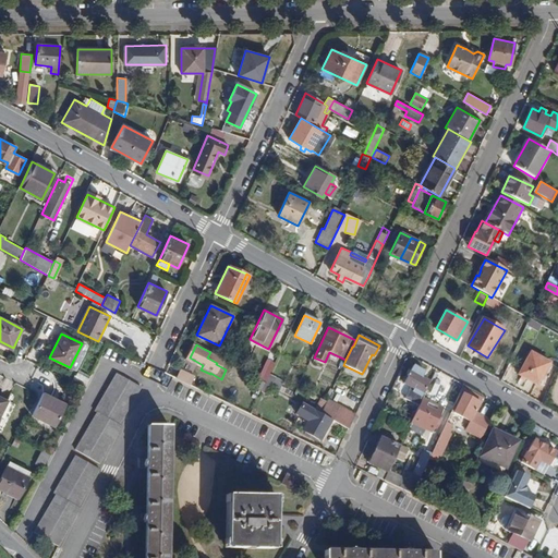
[(537,386),(550,362),(531,351),(518,374),(537,386)]
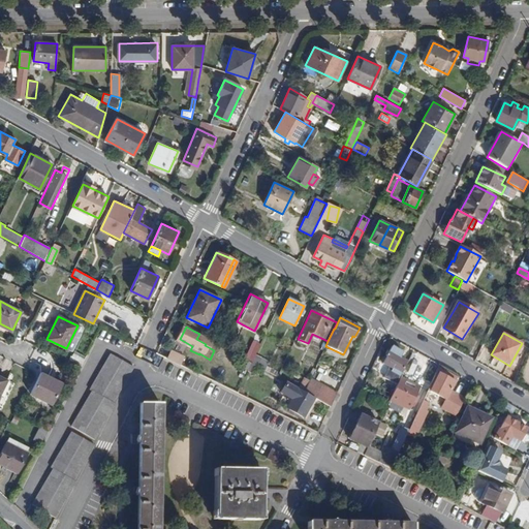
[(391,370),(399,375),(406,362),(400,358),(402,352),(392,346),(382,363),(392,368),(391,370)]
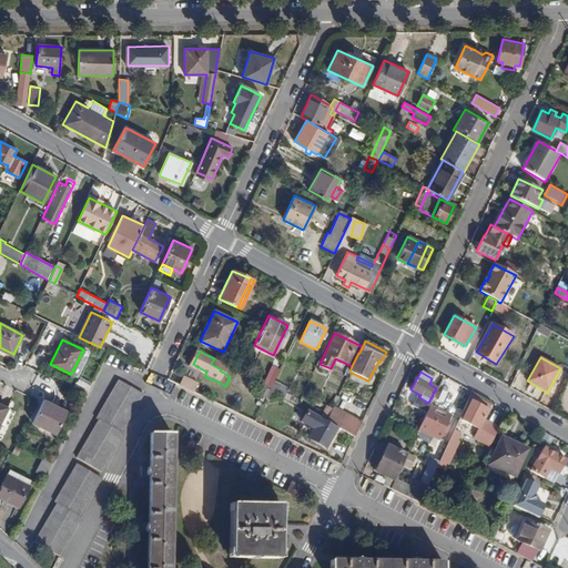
[(176,385),(191,393),(196,383),(182,375),(176,385)]
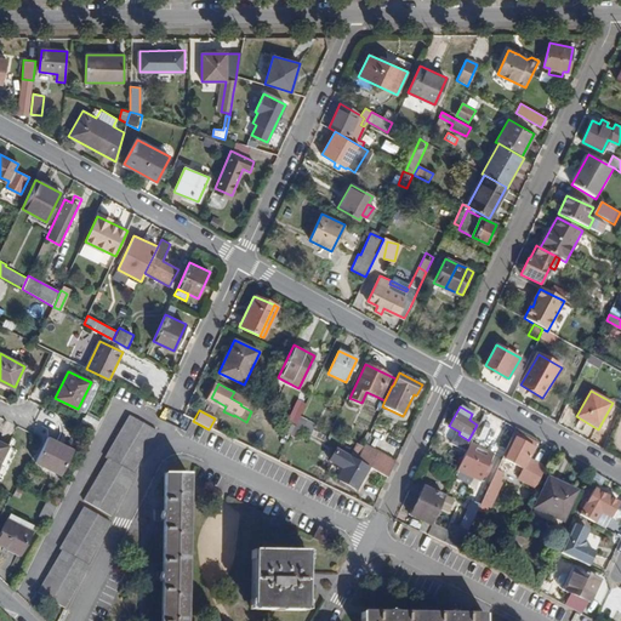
[(158,432),(129,416),(104,459),(107,460),(84,500),(112,517),(136,476),(132,473),(158,432)]
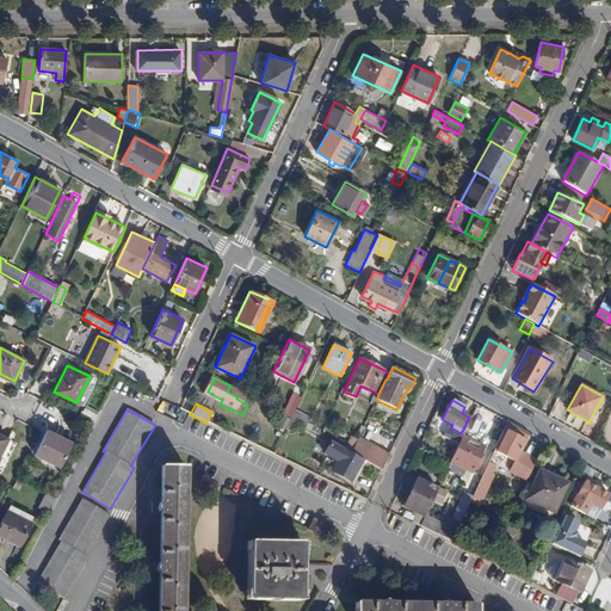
[(298,419),(307,424),(310,418),(302,413),(298,419)]
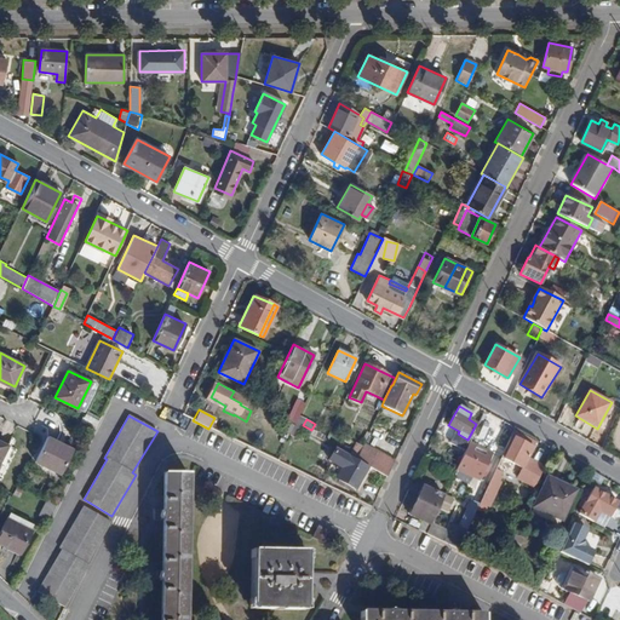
[(291,434),(297,437),(302,428),(294,424),(291,434)]
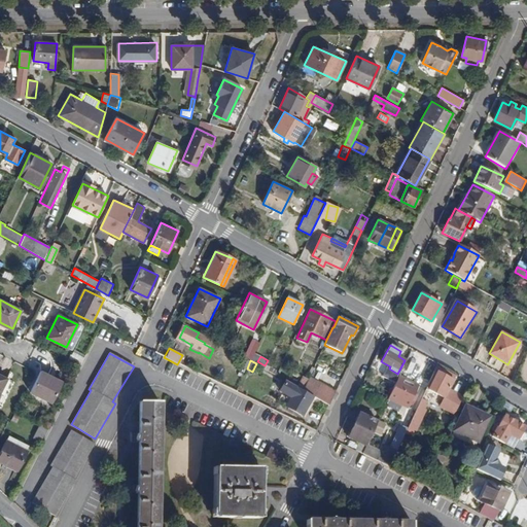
[(389,369),(390,366),(381,361),(379,364),(388,371),(389,369)]
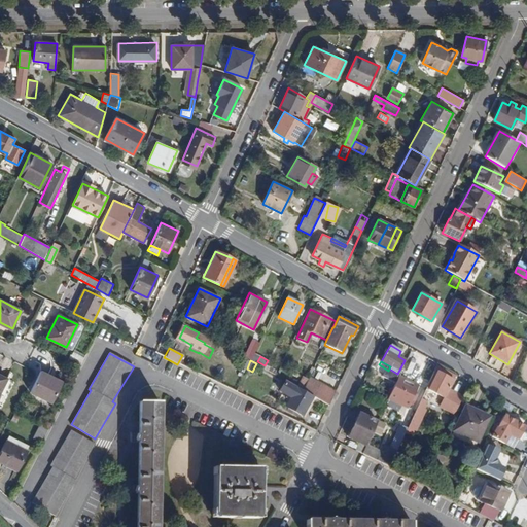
[(436,365),(429,380),(432,382),(428,389),(444,397),(440,406),(451,412),(460,395),(448,388),(453,380),(455,376),(436,365)]
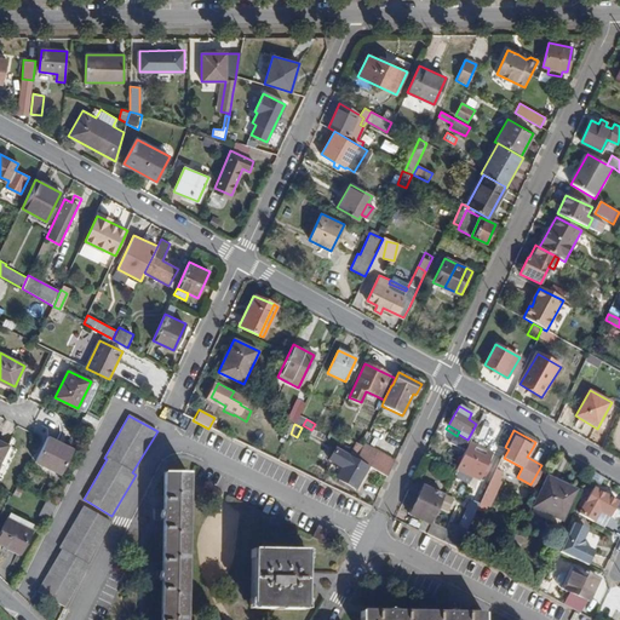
[(35,461),(59,474),(73,448),(47,437),(35,461)]
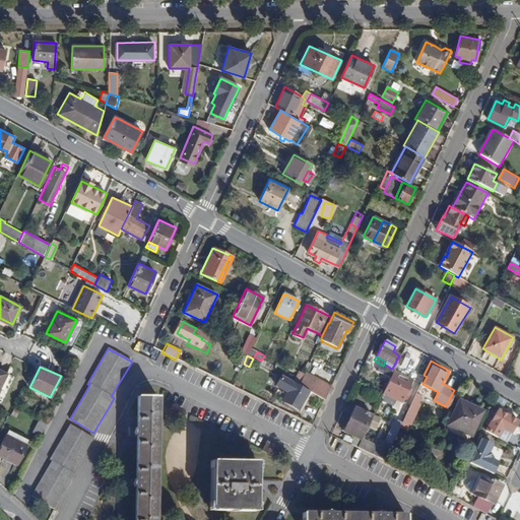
[(299,384),(303,377),(304,374),(298,371),(293,381),(299,384)]
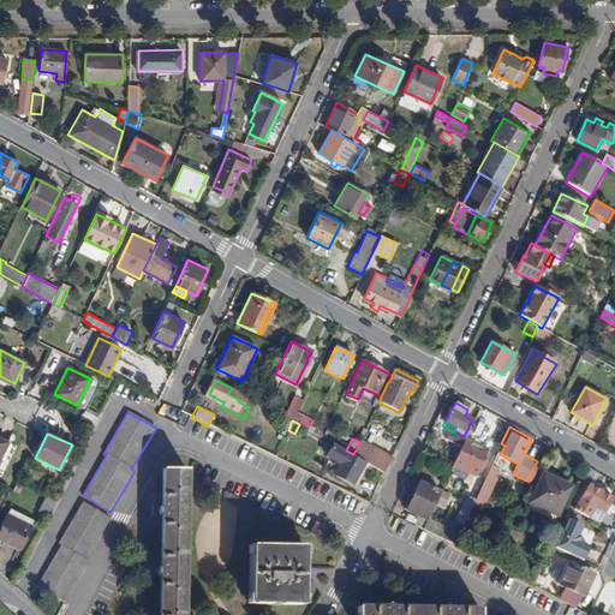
[(469,471),(476,475),(488,449),(465,439),(449,472),(465,479),(469,471)]
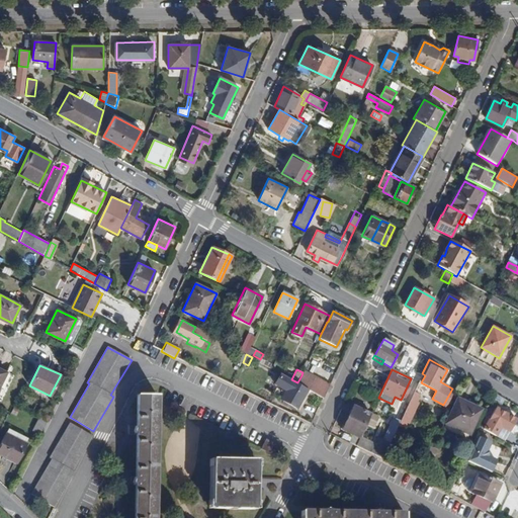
[(314,382),(317,377),(304,370),(303,372),(301,375),(314,382)]
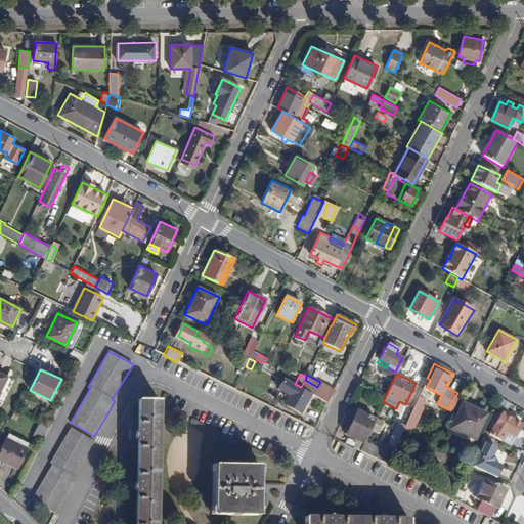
[(301,413),(311,393),(301,387),(295,384),(284,378),(277,389),(289,395),(284,404),(301,413)]
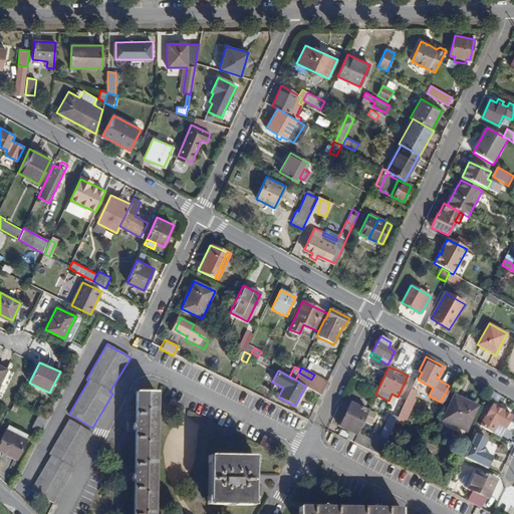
[(321,395),(327,381),(314,374),(311,379),(299,372),(295,379),(305,386),(321,395)]
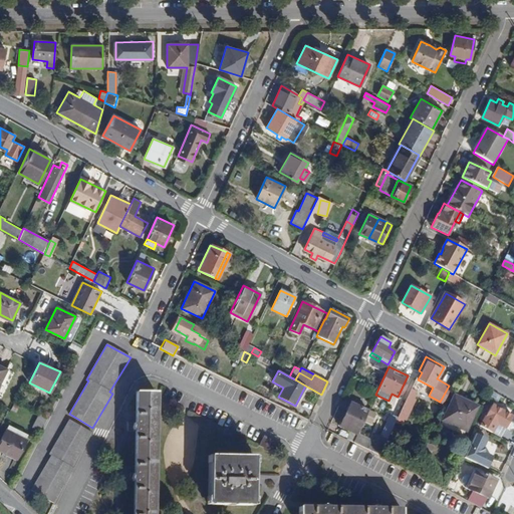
[(416,384),(414,383),(402,409),(407,411),(415,393),(413,392),(416,384)]
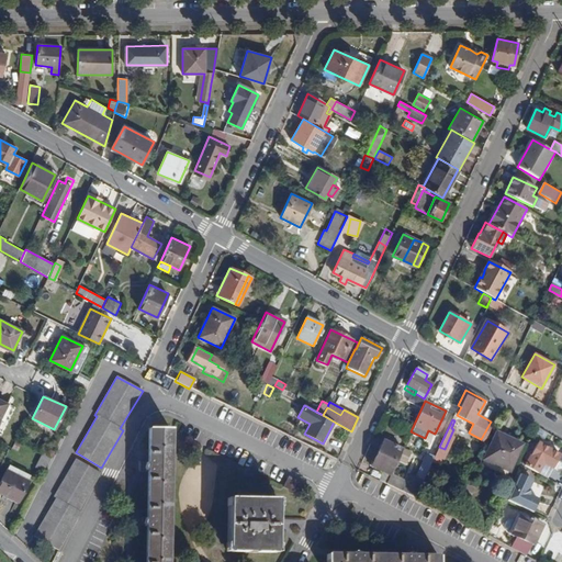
[(167,561),(170,430),(148,430),(145,561),(167,561)]
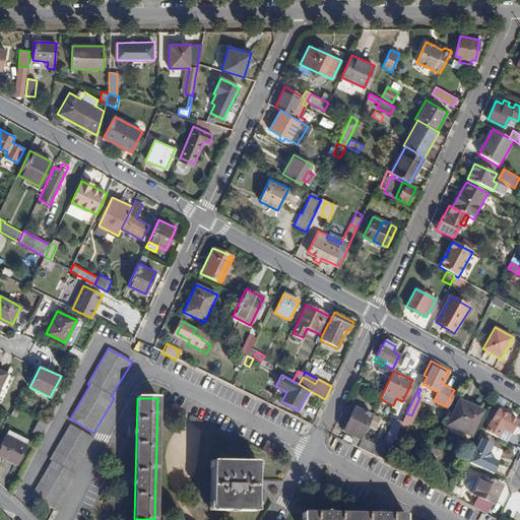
[(447,425),(471,436),(482,410),(459,399),(447,425)]
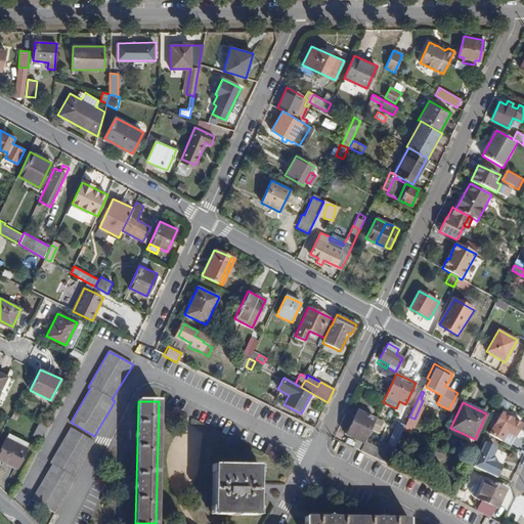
[(359,450),(362,444),(375,419),(357,410),(346,435),(357,440),(353,447),(359,450)]
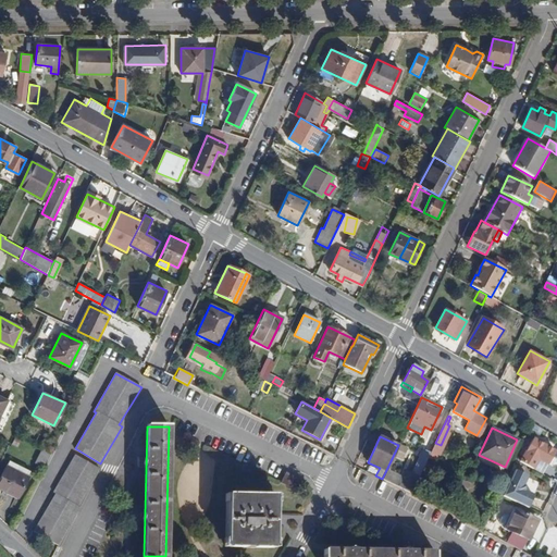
[(537,459),(547,465),(555,452),(532,438),(519,461),(532,469),(537,459)]
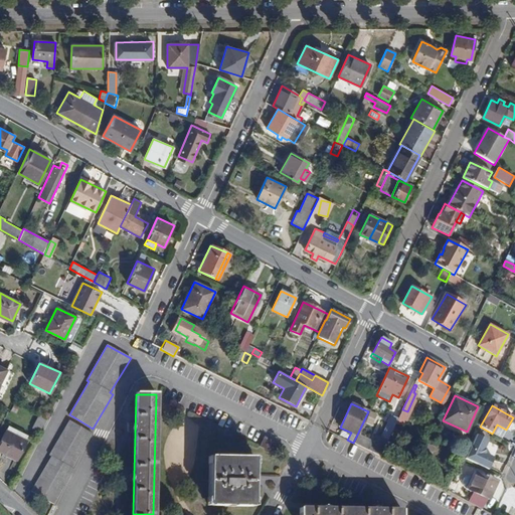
[(33,426),(40,431),(47,417),(40,414),(33,426)]
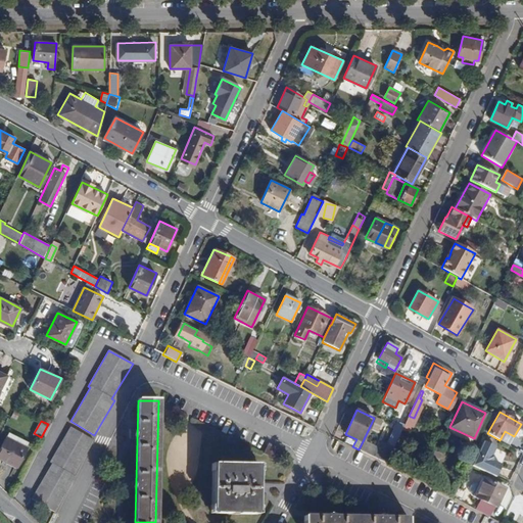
[(359,449),(386,463),(405,425),(396,421),(386,443),(388,443),(383,454),(362,443),(359,449)]
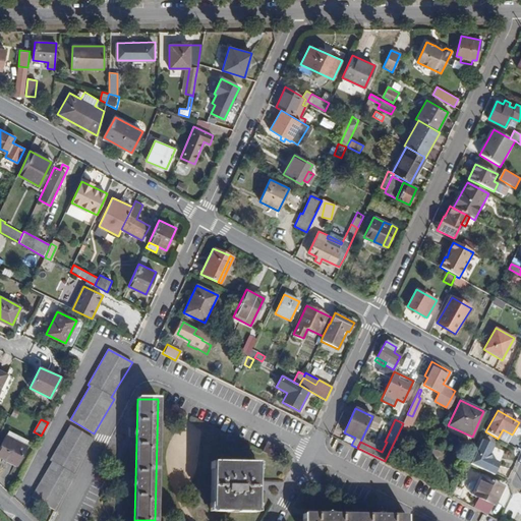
[(94,440),(70,425),(50,461),(52,462),(32,498),(55,510),(75,475),(73,474),(94,440)]
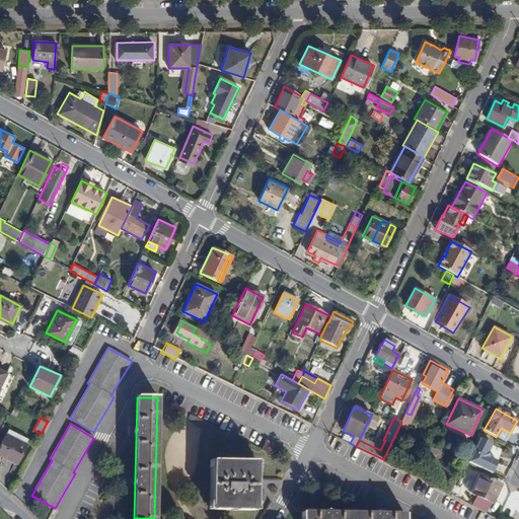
[(0,445),(0,453),(16,462),(28,438),(8,429),(0,445)]
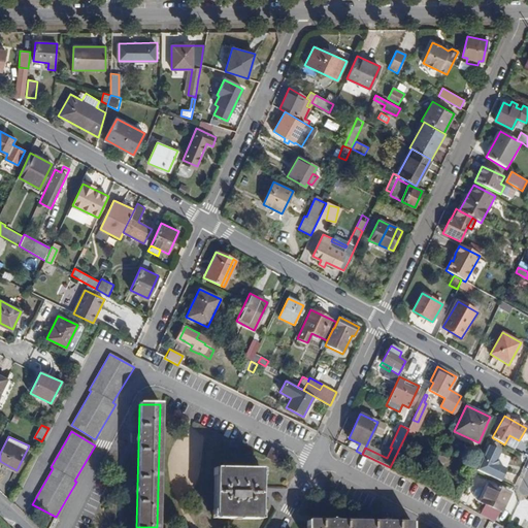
[(499,451),(488,444),(476,469),(499,481),(505,469),(496,465),(496,459),(499,451)]
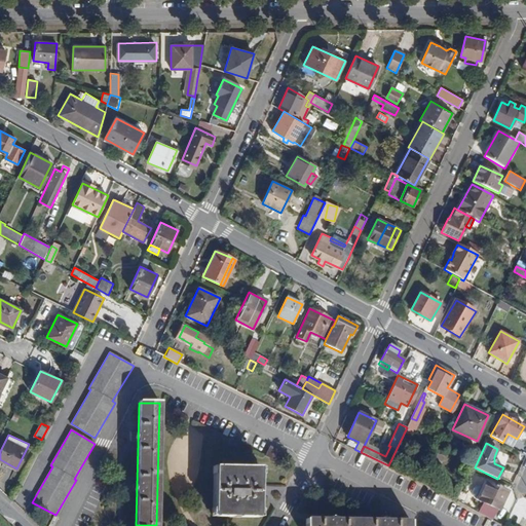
[(279,451),(269,446),(265,455),(275,460),(279,451)]
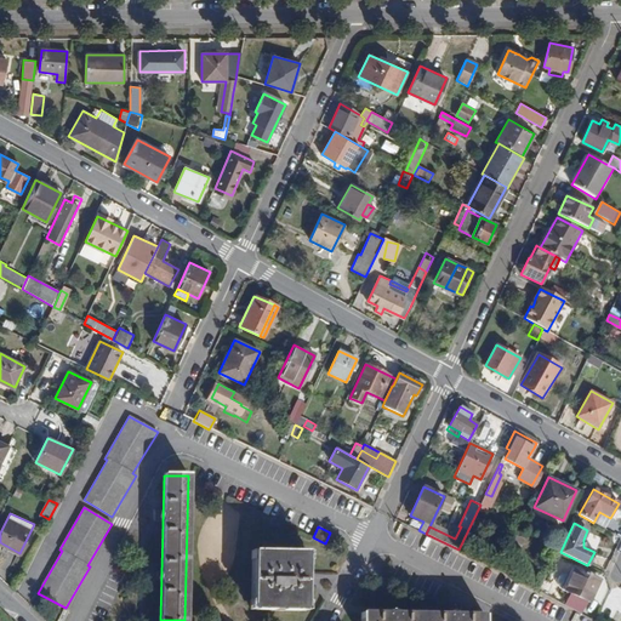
[(610,537),(599,536),(598,547),(616,550),(617,529),(611,529),(610,537)]
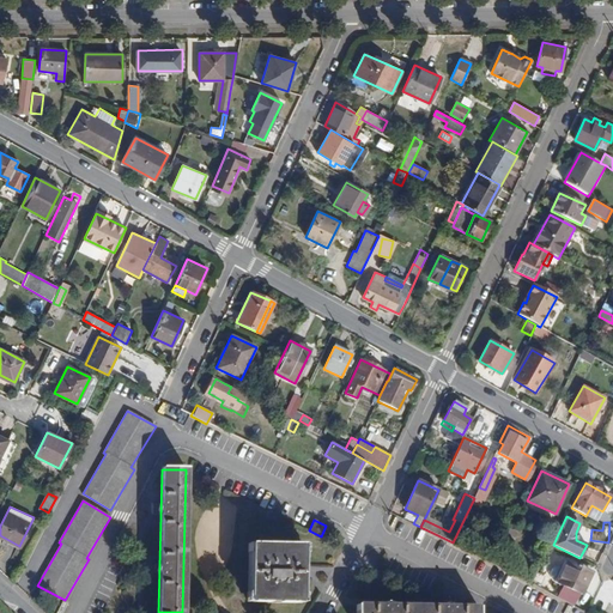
[(303,544),(249,544),(248,601),(303,602),(303,544)]
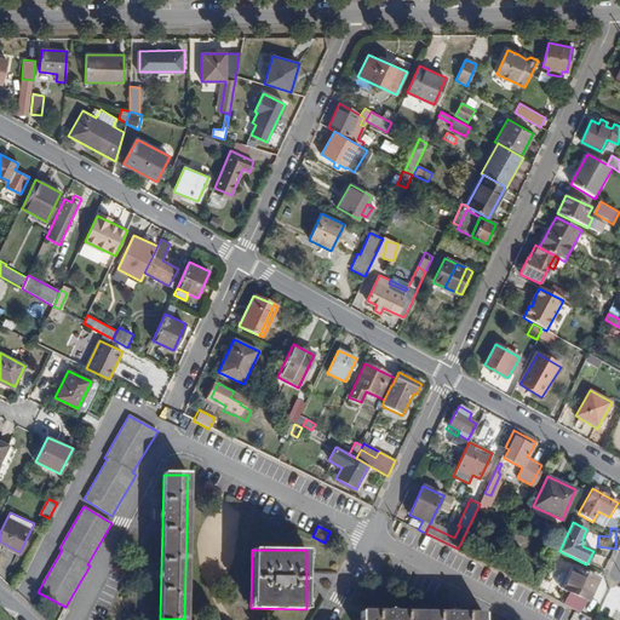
[(564,589),(589,601),(598,578),(574,567),(572,574),(566,586),(564,589)]
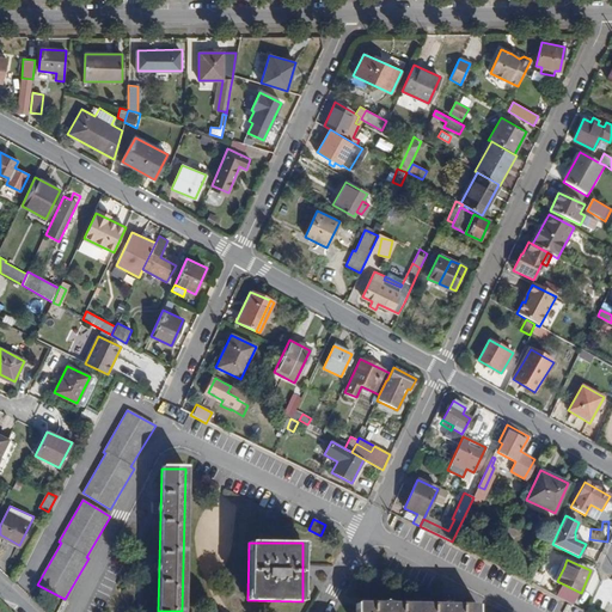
[(564,567),(556,563),(554,564),(549,573),(550,575),(558,579),(564,567)]
